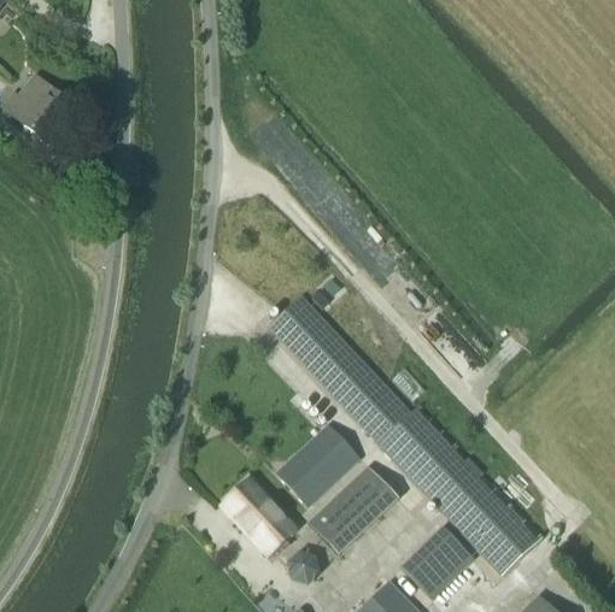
[(47,141),(77,106),(37,72),(19,94),(16,90),(4,104),(12,111),(47,141)]
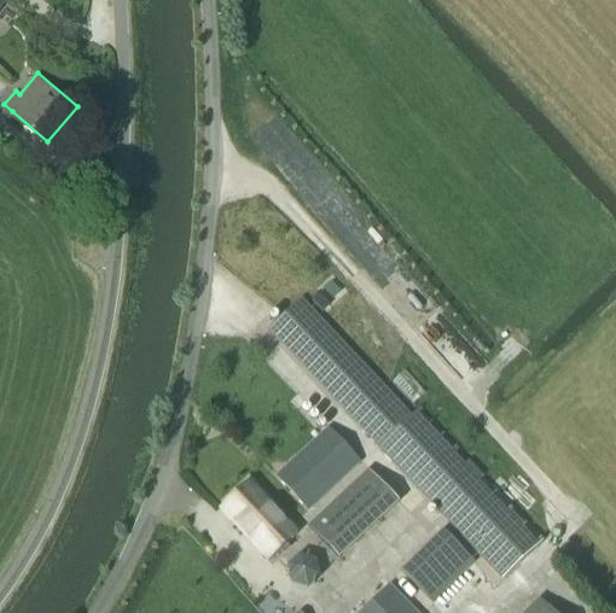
[(303,295),(269,325),(343,404),(442,511),(501,574),(542,536),(483,472),(420,404),(412,413),(377,374),(303,295)]
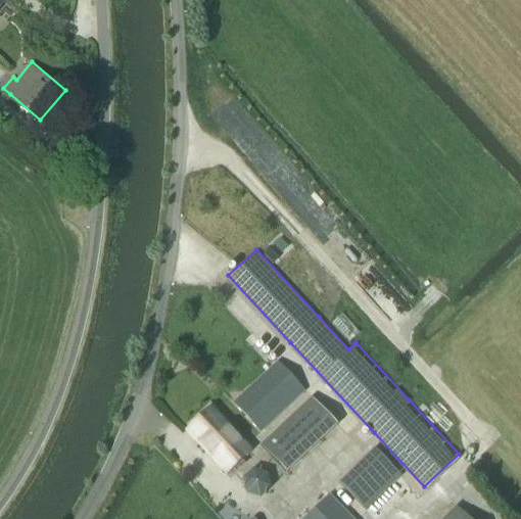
[(261,428),(305,387),(279,358),(234,399),(261,428)]
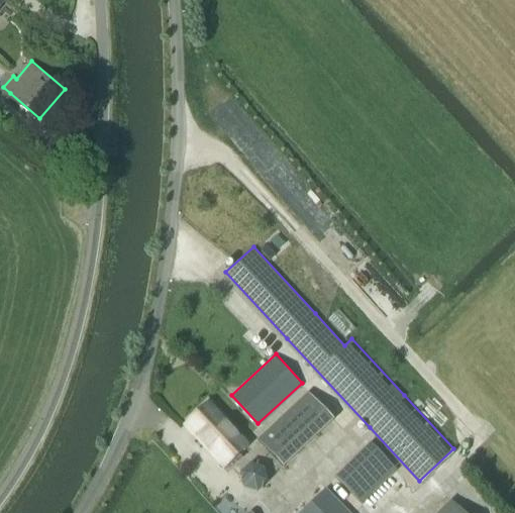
[(309,390),(258,436),(284,465),(334,418),(309,390)]
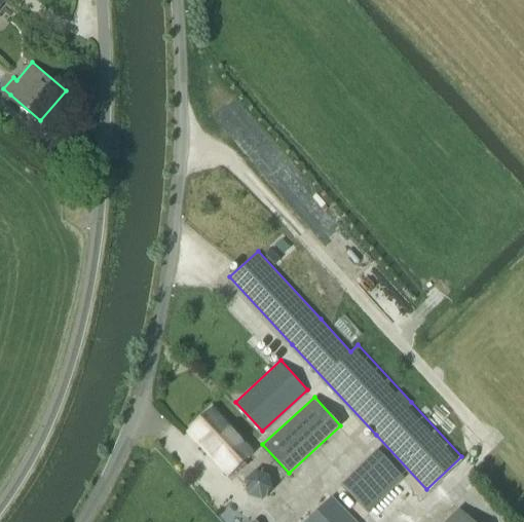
[(229,474),(254,450),(214,407),(189,431),(229,474)]
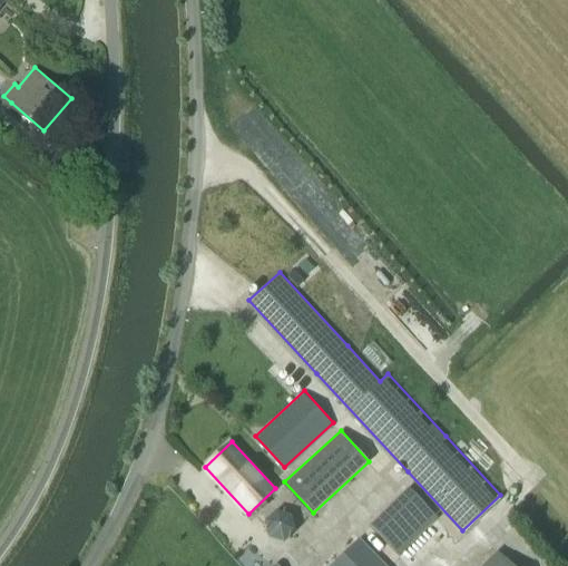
[(410,487),(372,524),(400,553),(438,516),(410,487)]
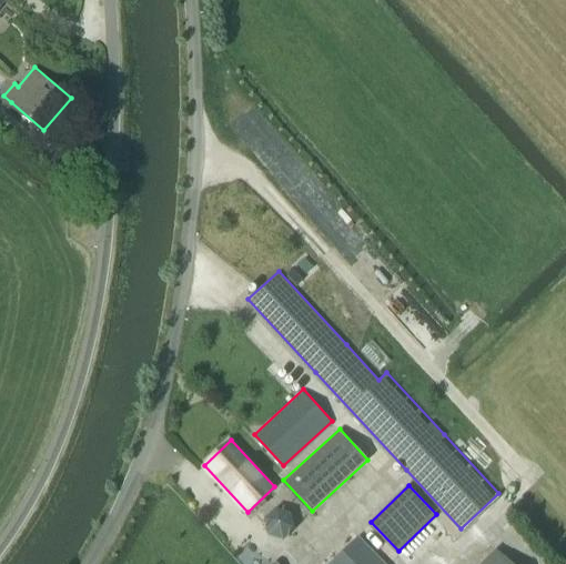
[(284,539),(295,527),(292,511),(276,506),(264,517),(268,534),(284,539)]
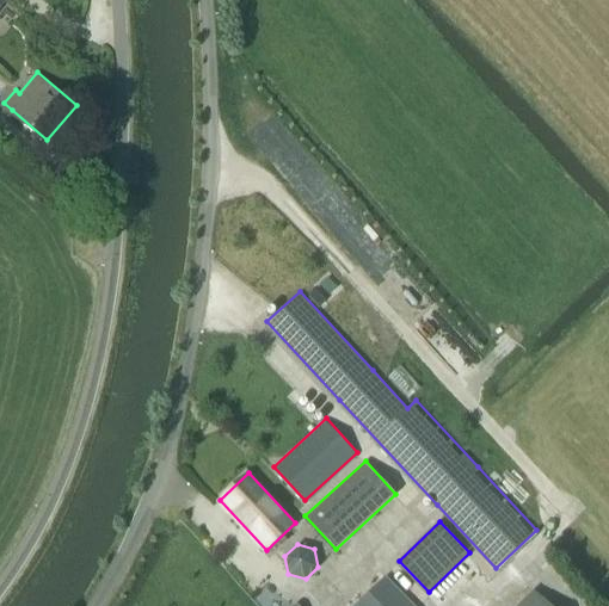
[(417,605),(386,574),(352,605),(417,605)]
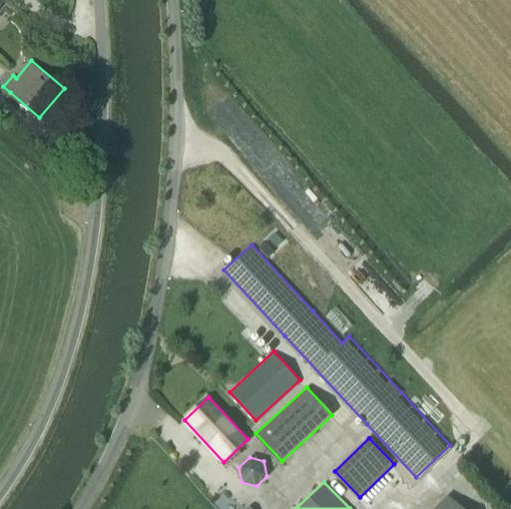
[(464,508),(448,493),(432,508),(464,508)]
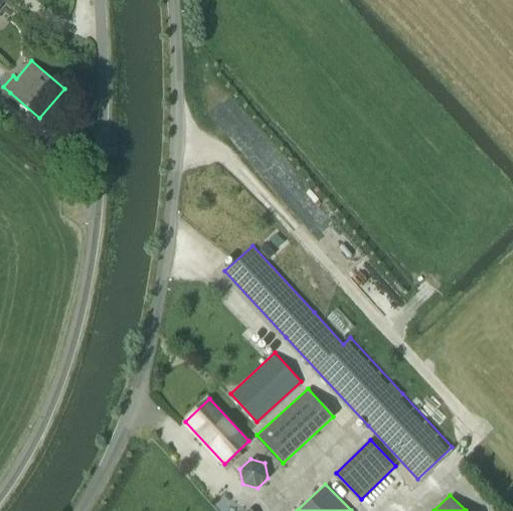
All buildings are outlined.
